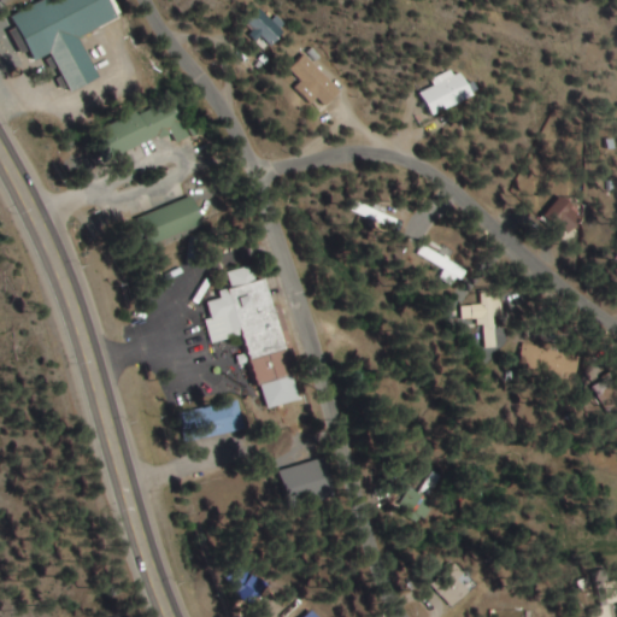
[(51,52),(69,92),(99,78),(81,36),(119,19),(110,0),(42,0),(15,13),(34,59),(51,52)]
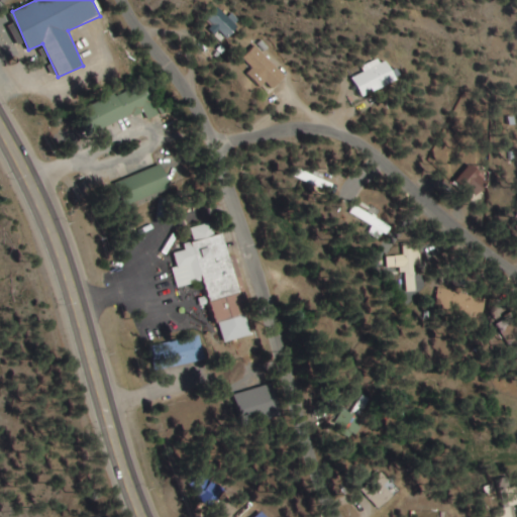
[(241,27),(222,8),(208,21),(227,40),(241,27)]
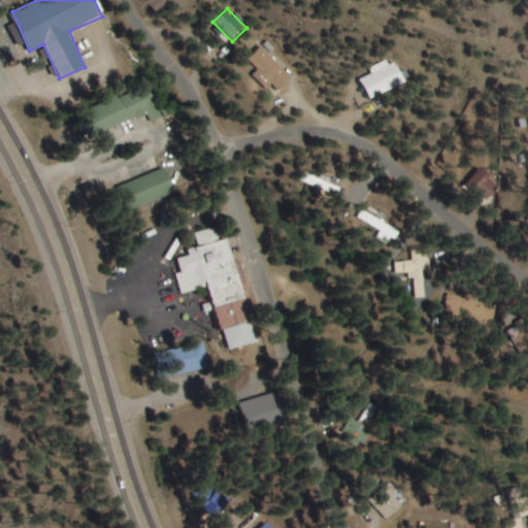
[(282,92),(296,77),(265,46),(251,60),(260,70),(255,76),(268,91),(274,85),(282,92)]
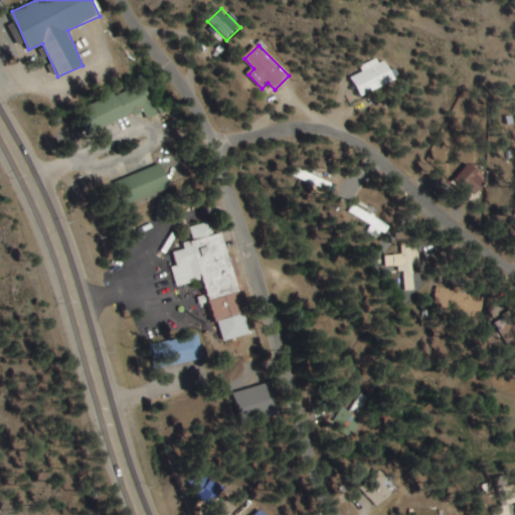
[(355,72),(359,94),(397,86),(392,64),(355,72)]
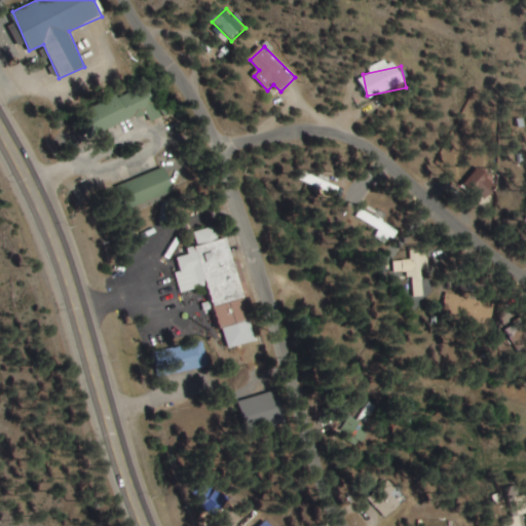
[(164,168),(119,184),(126,208),(173,192),(164,168)]
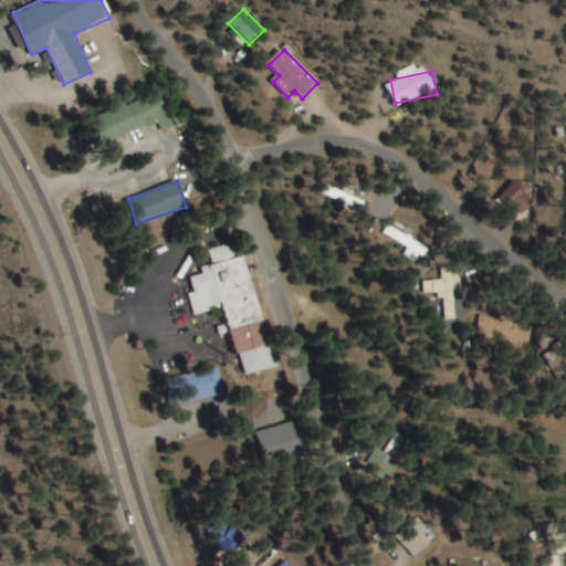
[(192,315),(222,307),(233,353),(273,344),(257,279),(250,281),(244,255),(237,258),(233,244),(208,250),(211,261),(199,263),(202,274),(188,278),(192,292),(187,293),(192,315)]
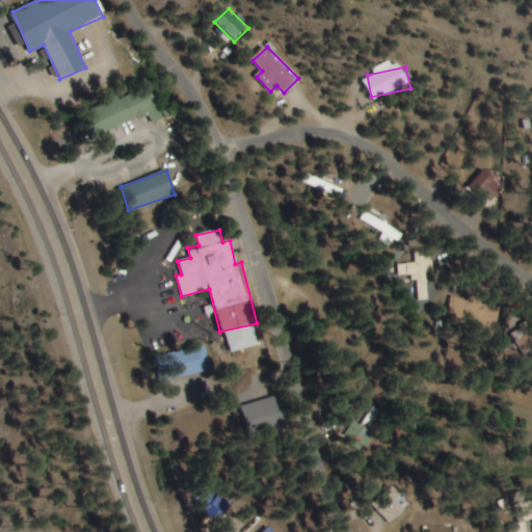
[(397,266),(398,275),(413,274),(411,264),(397,266)]
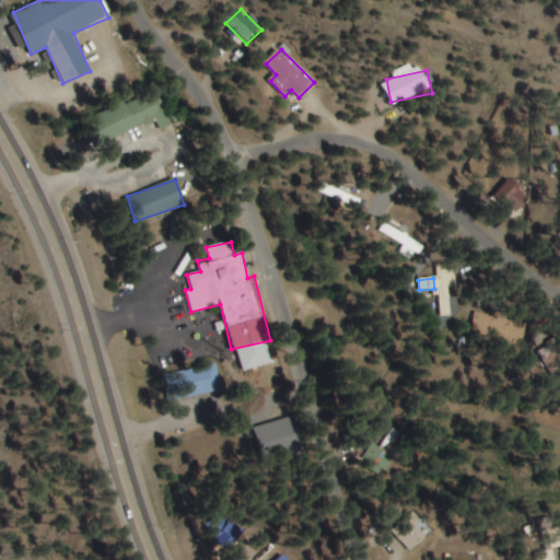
[(220,389),(213,364),(172,373),(177,399),(220,389)]
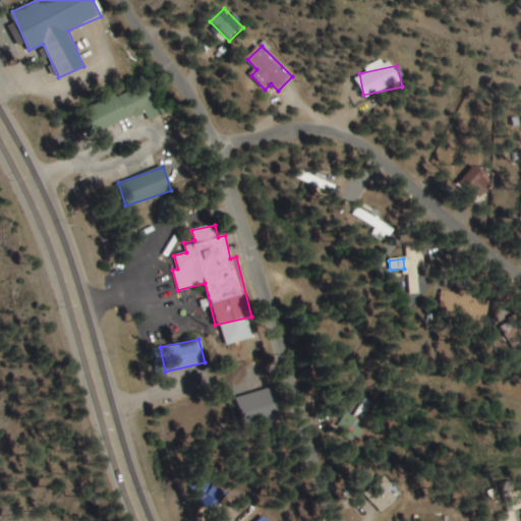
[(360,420),(371,403),(364,399),(353,416),(360,420)]
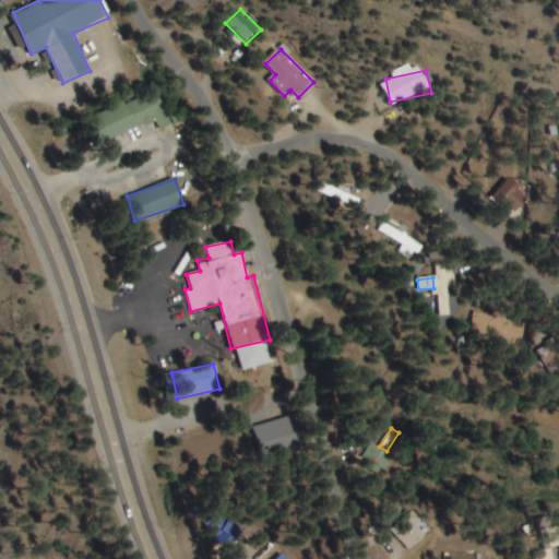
[(429,533),(409,509),(387,527),(406,550),(429,533)]
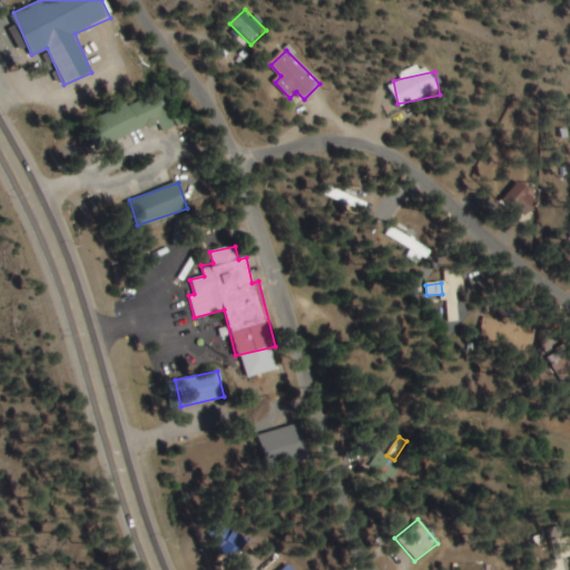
[(244,540),(219,522),(207,539),(232,558),(244,540)]
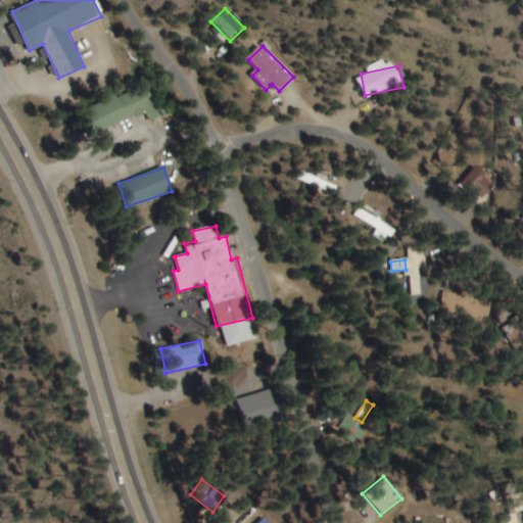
[(502,522),(519,522),(520,514),(502,515),(502,522)]
